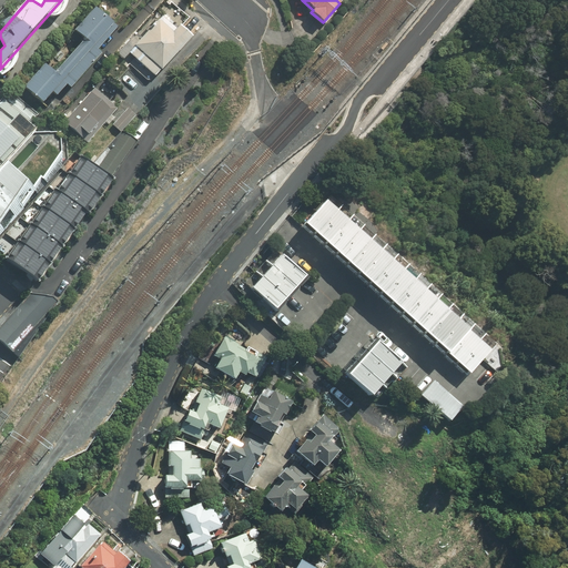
[(120,28),(97,8),(77,30),(87,39),(54,74),(44,66),(26,88),(44,103),(51,94),(56,99),(67,87),(70,90),(102,52),(100,50),(120,28)]
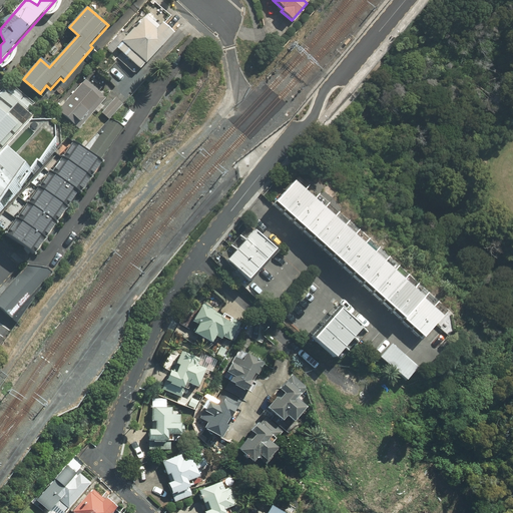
[(171,37),(146,14),(117,46),(142,68),(171,37)]
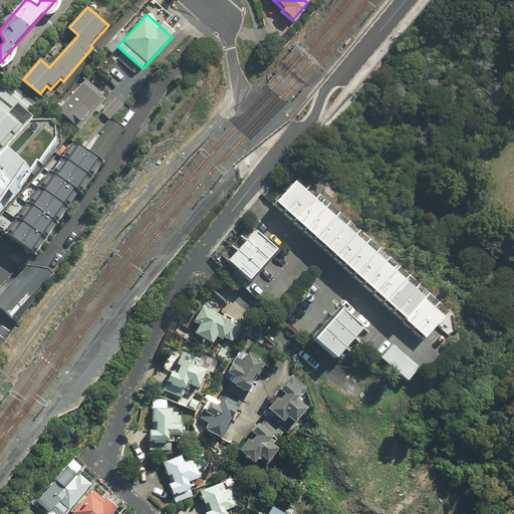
[(55,110),(76,130),(105,98),(84,79),(55,110)]
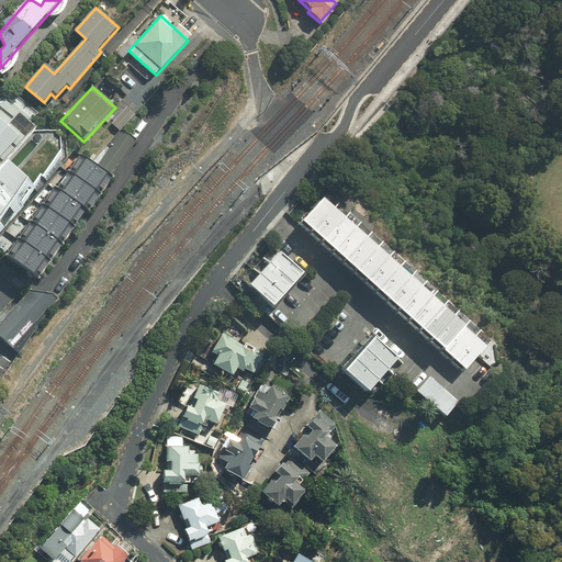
[(0,160),(32,126),(3,101),(0,104),(0,224),(24,197),(0,175),(0,160)]
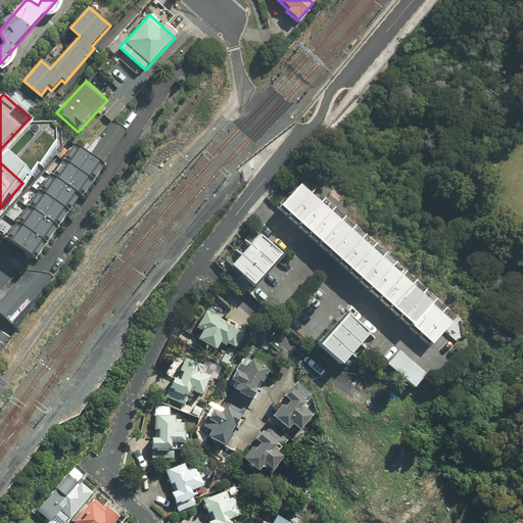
[(86,153),(69,148),(1,238),(30,259),(128,131),(112,122),(86,153)]
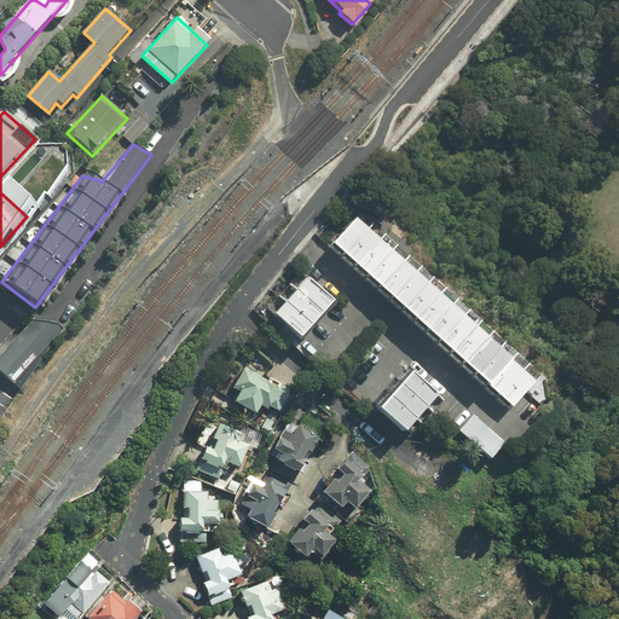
[(366,227),(354,217),(330,244),(342,255),(366,227)]
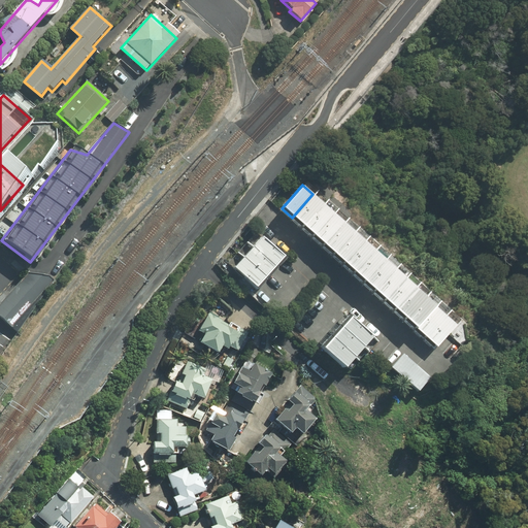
[(323,203),(312,194),(292,218),(301,227),(323,203)]
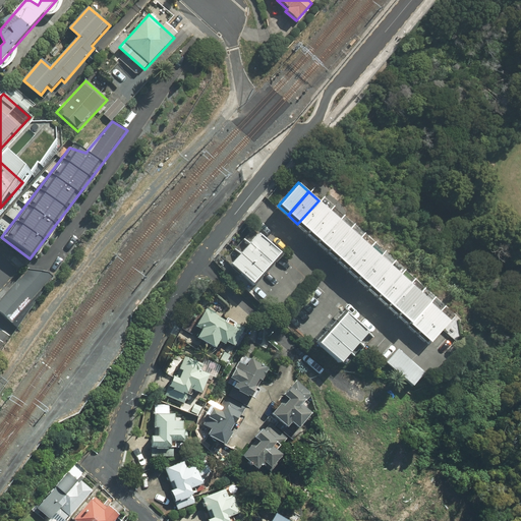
[(329,210),(319,200),(297,224),(307,233),(329,210)]
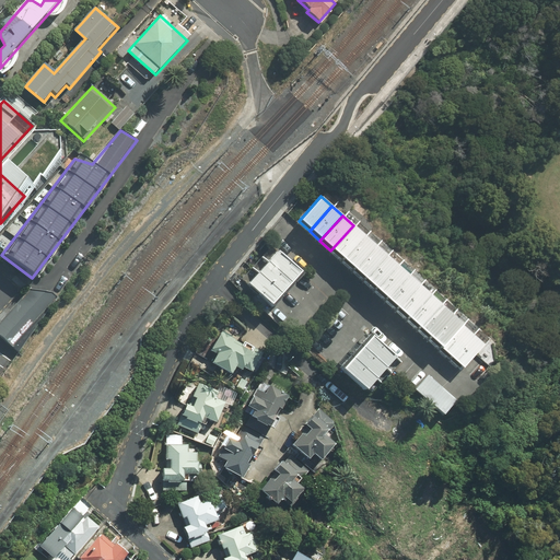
[(364,235),(353,225),(330,251),(341,260),(364,235)]
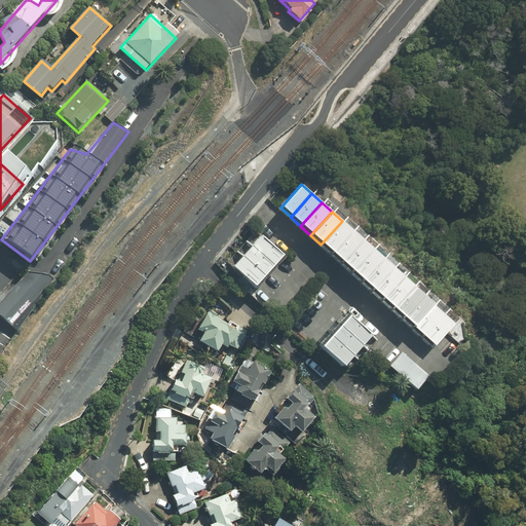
[(352,230),(342,221),(321,245),(331,254),(352,230)]
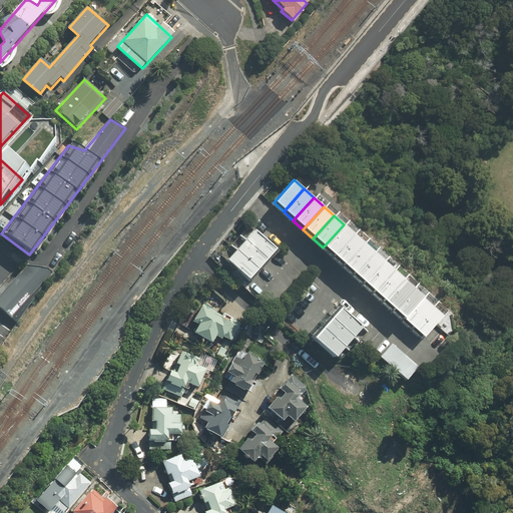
[(354,233),(344,224),(323,247),(333,257),(354,233)]
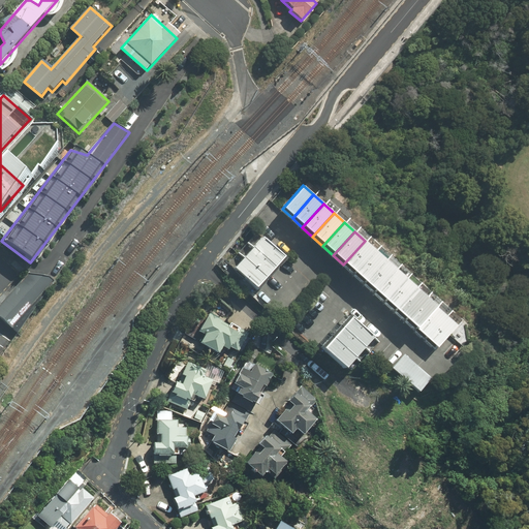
[(284,256),(262,236),(252,246),(275,267),(284,256)]
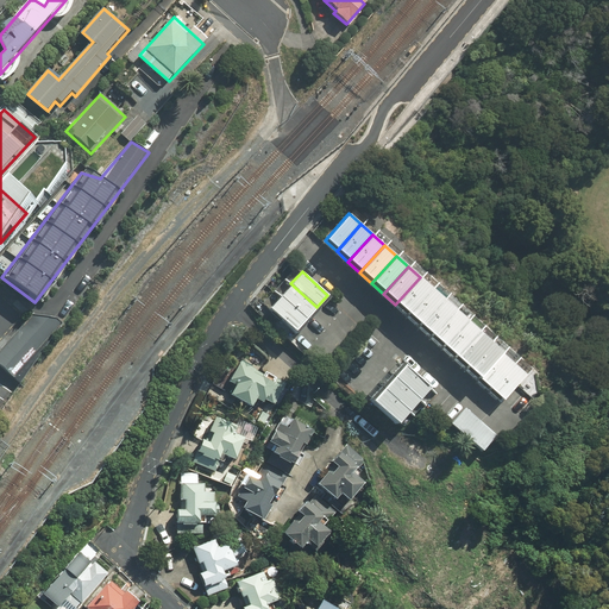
[(432,288),(420,277),(395,305),(407,315),(432,288)]
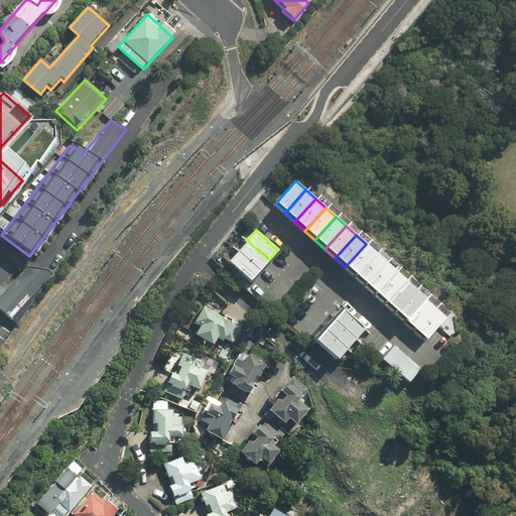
[(268,260),(246,240),(237,250),(259,270),(268,260)]
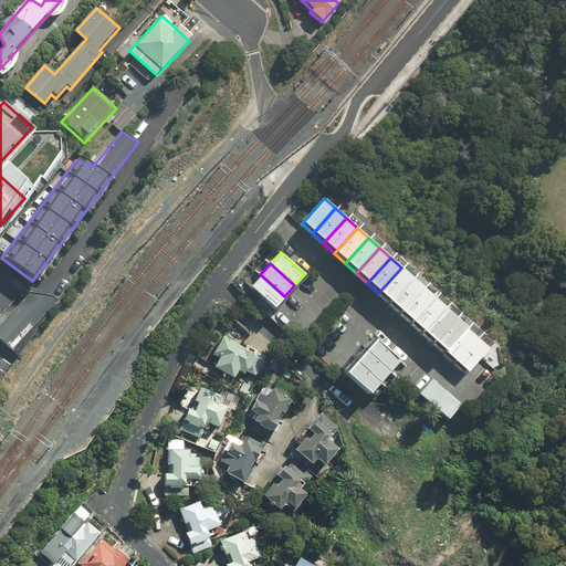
[(412,278),(401,268),(378,293),(389,303),(412,278)]
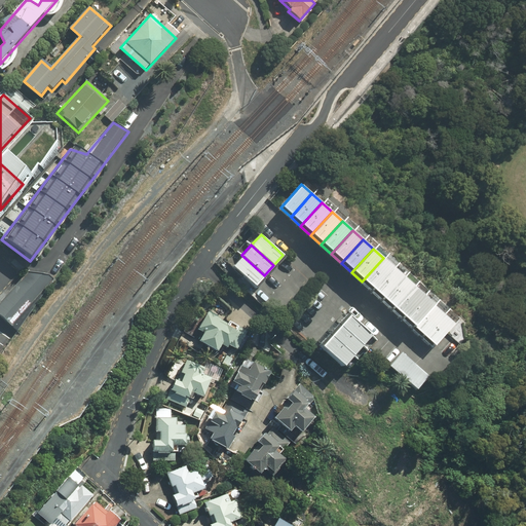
[(264,275),(241,255),(232,266),(255,286),(264,275)]
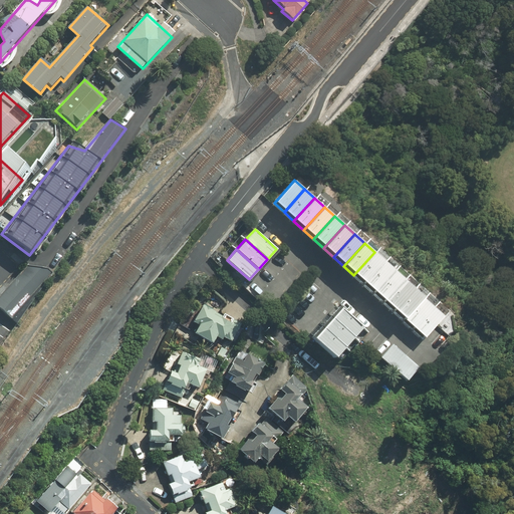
[(384,261),(374,252),(353,275),(363,284),(384,261)]
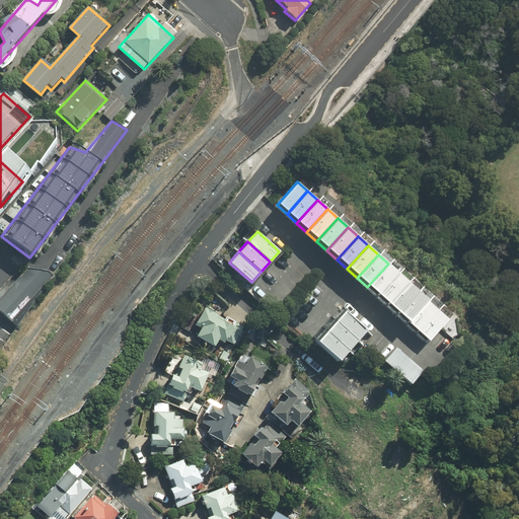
[(397,274),(388,264),(367,287),(377,297),(397,274)]
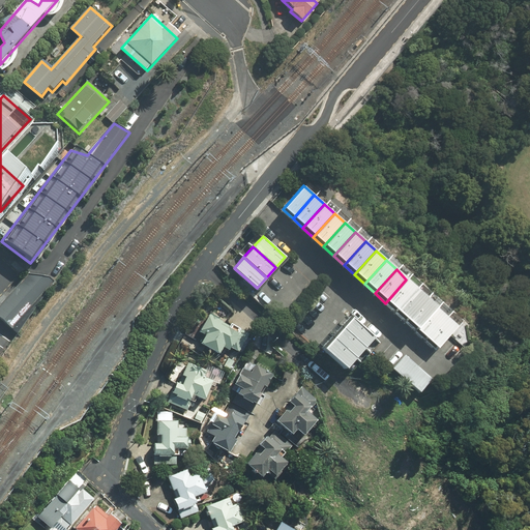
[(29,271),(0,303),(0,313),(13,324),(56,278),(50,275),(29,271)]
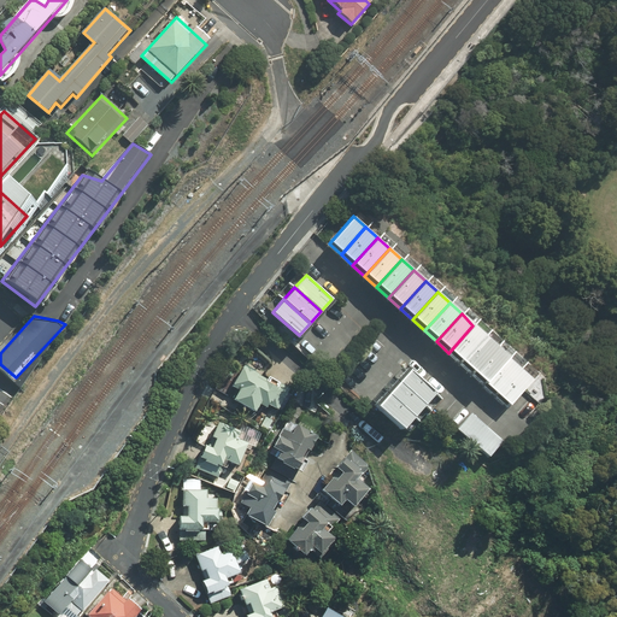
[(485,336),(472,325),(448,353),(460,364),(485,336)]
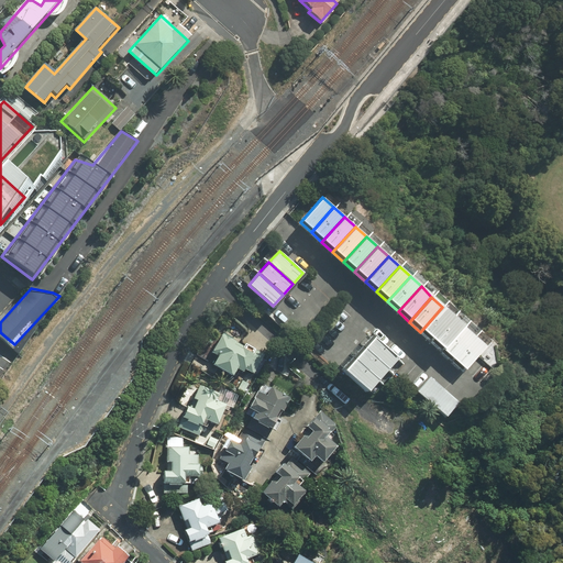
[(453,317),(442,307),(420,332),(431,342),(453,317)]
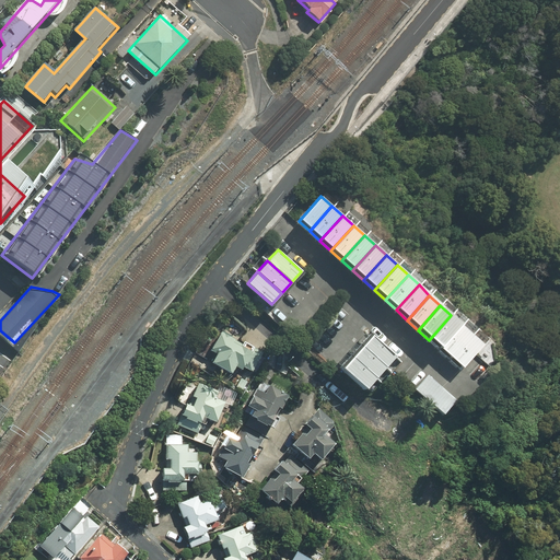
[(462,325),(451,315),(429,340),(440,350),(462,325)]
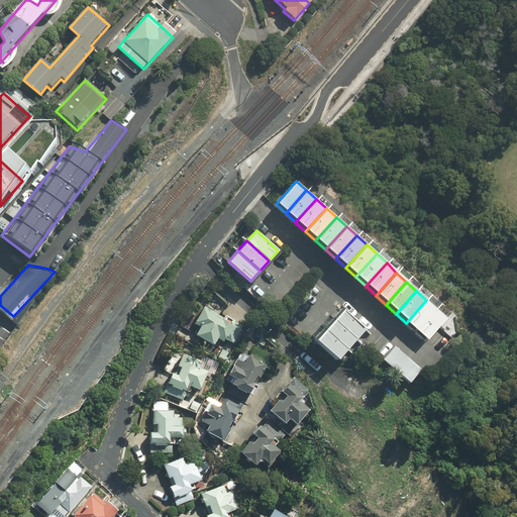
[(436,309),(426,300),(406,323),(416,332),(436,309)]
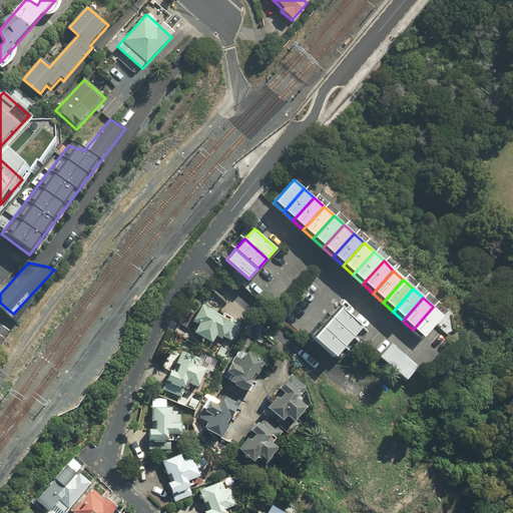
[(222,317),(202,303),(192,322),(197,325),(193,333),(211,344),(215,337),(221,340),(223,334),(225,335),(224,338),(231,342),(241,323),(223,314),(222,317)]
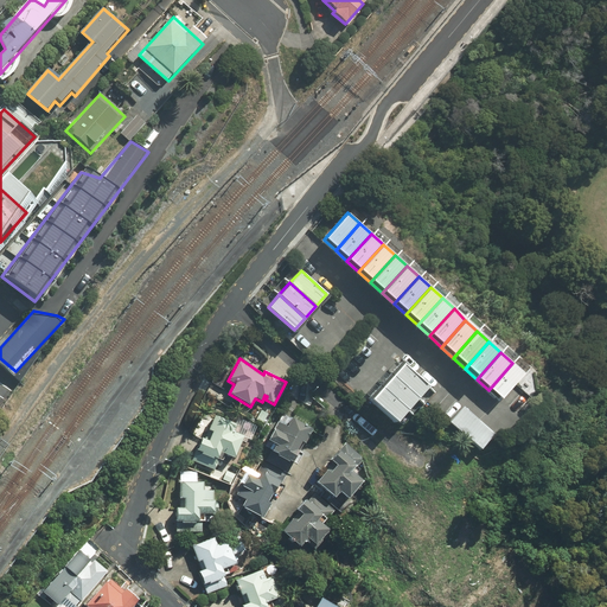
[(432,388),(404,362),(393,374),(420,400),(432,388)]
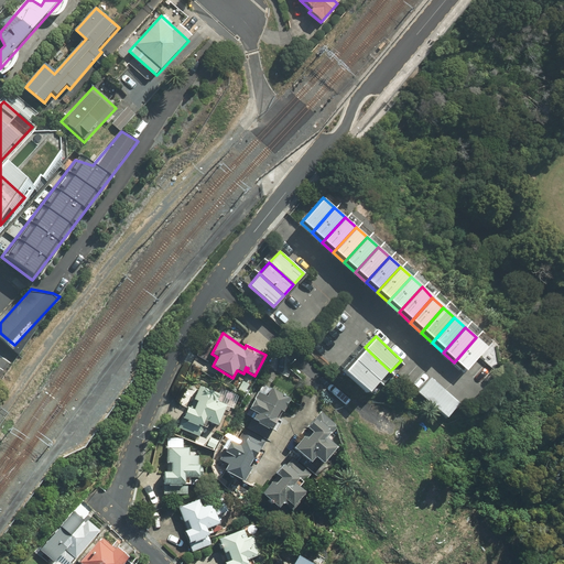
[(487,347),(476,337),(454,362),(465,372),(487,347)]
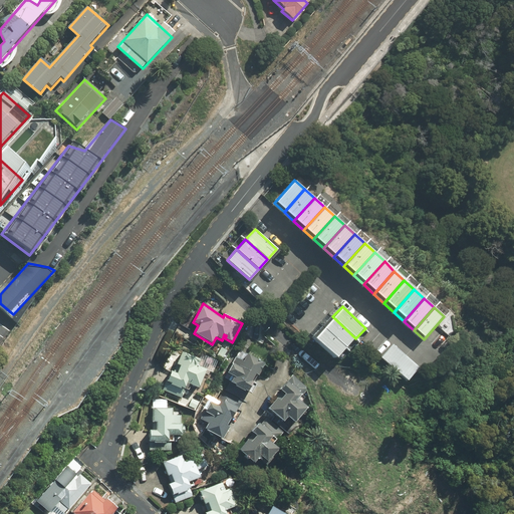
[(0,311),(0,333),(11,321),(0,311)]
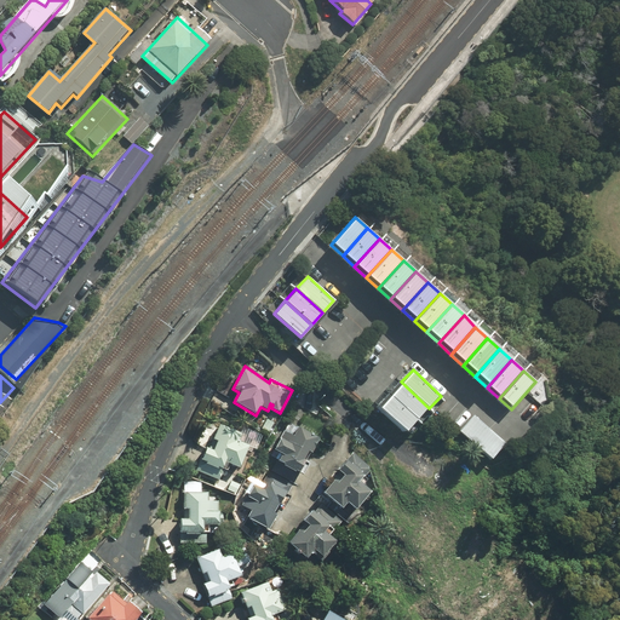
[(429,408),(401,382),(389,394),(417,420),(429,408)]
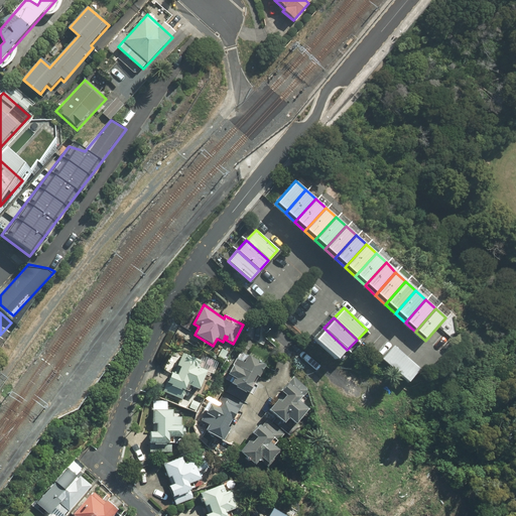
[(347,350),(324,328),(313,338),(337,360),(347,350)]
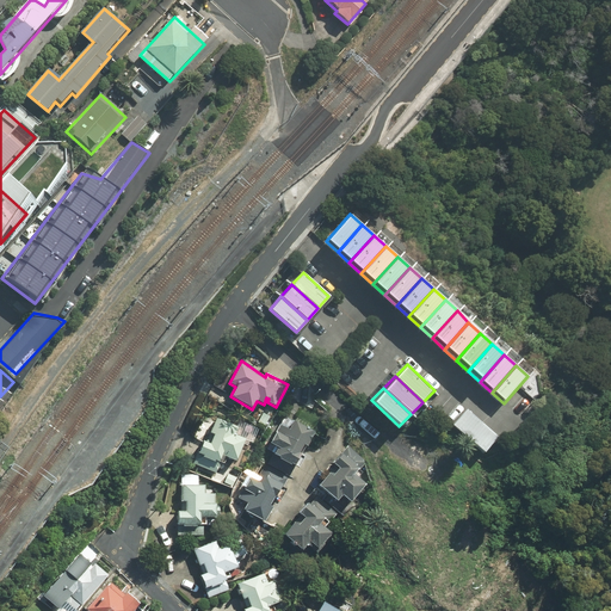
[(500,436),(469,408),(452,426),(485,455),(500,436)]
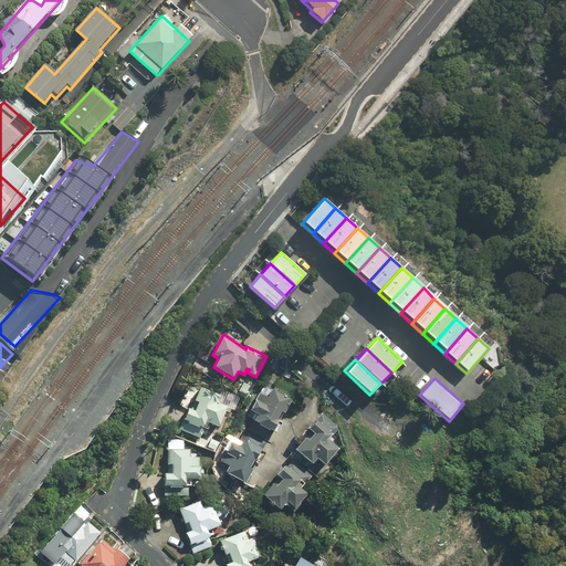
[(220,396),(199,388),(195,401),(197,404),(195,411),(188,409),(182,420),(179,430),(201,439),(203,430),(207,430),(209,425),(218,428),(228,407),(218,402),(220,396)]
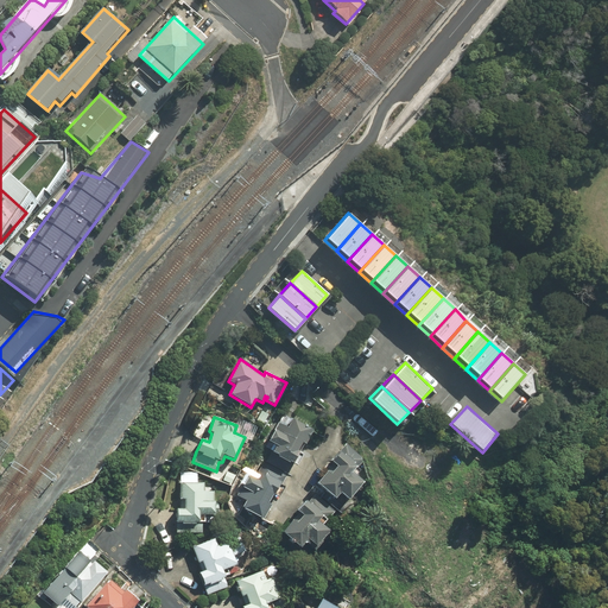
[(314,429),(291,419),(287,426),(278,423),(268,443),(274,447),(272,454),(274,455),(277,456),(276,457),(287,463),(287,462),(291,463),(298,453),(296,451),(301,443),(303,444),(314,429)]
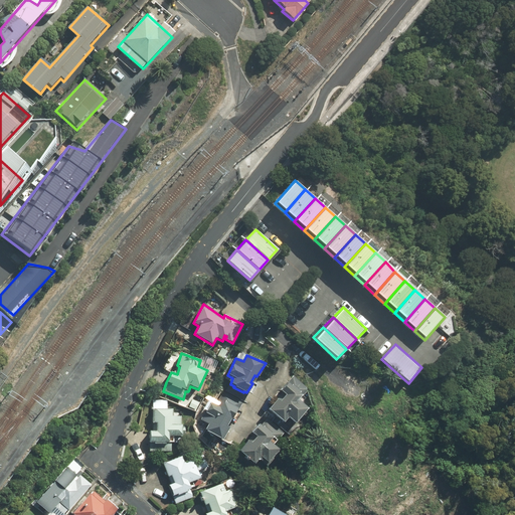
[(287,383),(280,391),(284,394),(279,400),(277,399),(268,409),(283,423),(287,418),(294,423),(308,408),(302,402),(305,399),(304,397),(308,390),(299,383),(293,387),(287,383)]
